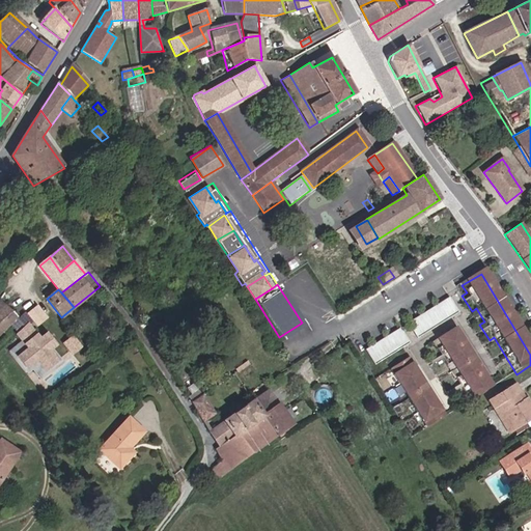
[(412,343),(454,317),(445,303),(402,329),(412,343)]
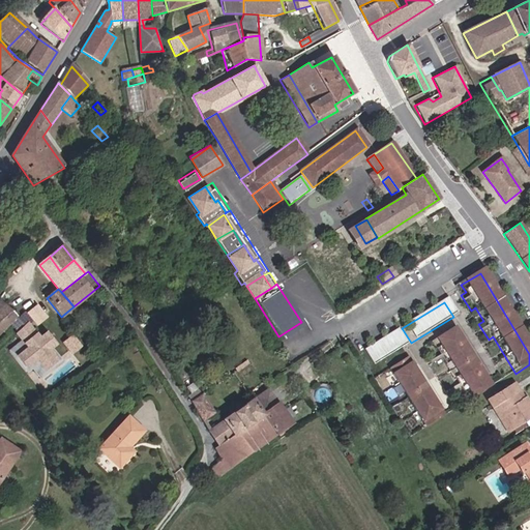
[(0,311),(0,321),(12,311),(6,304),(0,311)]
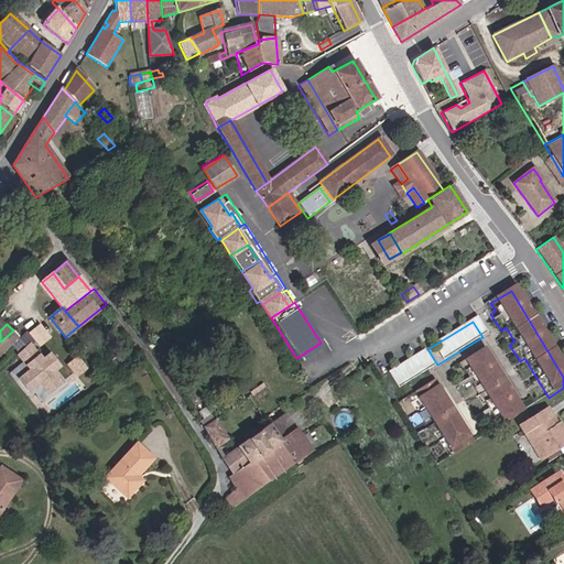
[(40,333),(35,327),(31,331),(50,353),(54,358),(68,347),(51,324),(40,333)]
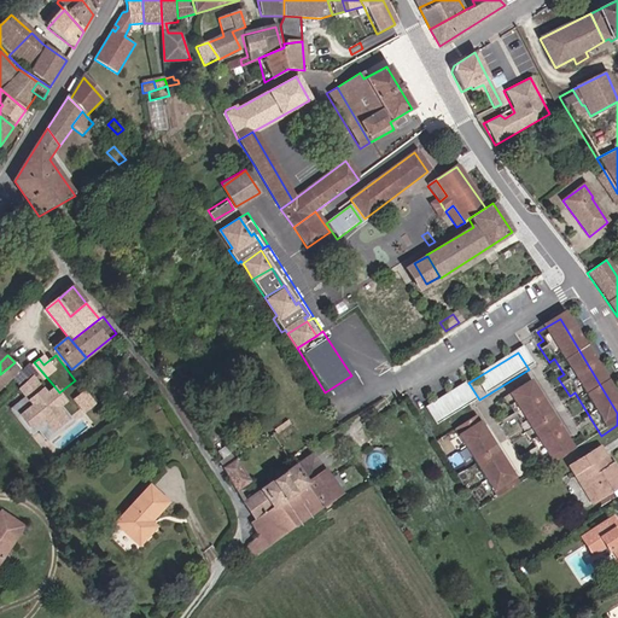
[(15,362),(0,374),(0,383),(4,386),(21,369),(15,362)]
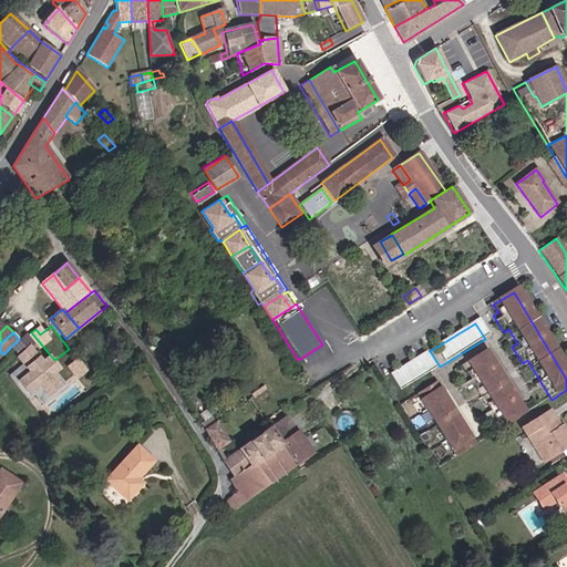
[(20,340),(14,348),(21,354),(30,346),(34,342),(28,334),(26,337),(20,340)]
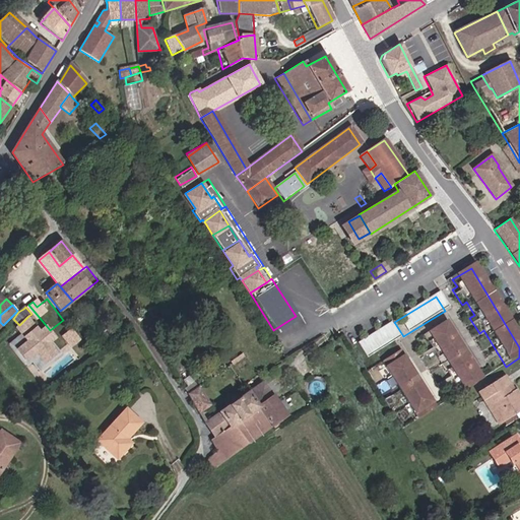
[(49,341),(51,339),(55,336),(50,330),(46,325),(40,330),(27,317),(19,325),(17,326),(22,332),(28,339),(18,347),(27,359),(38,350),(46,361),(57,351),(49,341)]
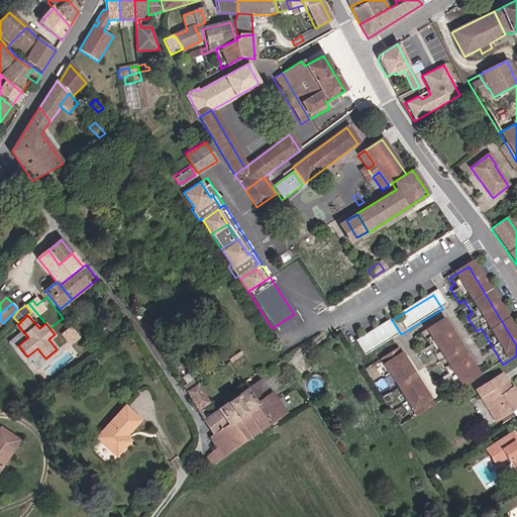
[(475,382),(439,323),(422,334),(426,341),(422,343),(431,359),(436,356),(444,370),(439,372),(449,388),(453,386),(458,392),(475,382)]
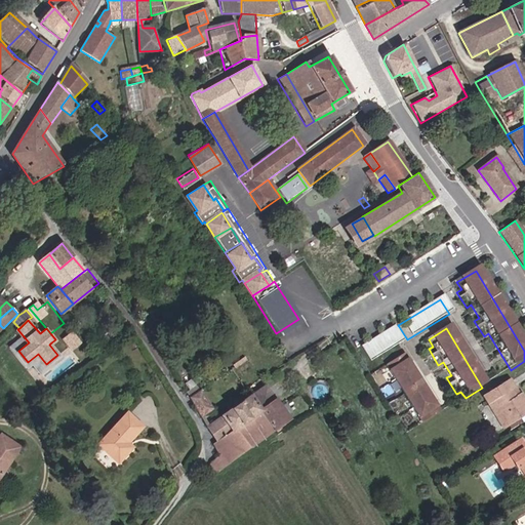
[(365,366),(400,345),(391,329),(356,351),(365,366)]
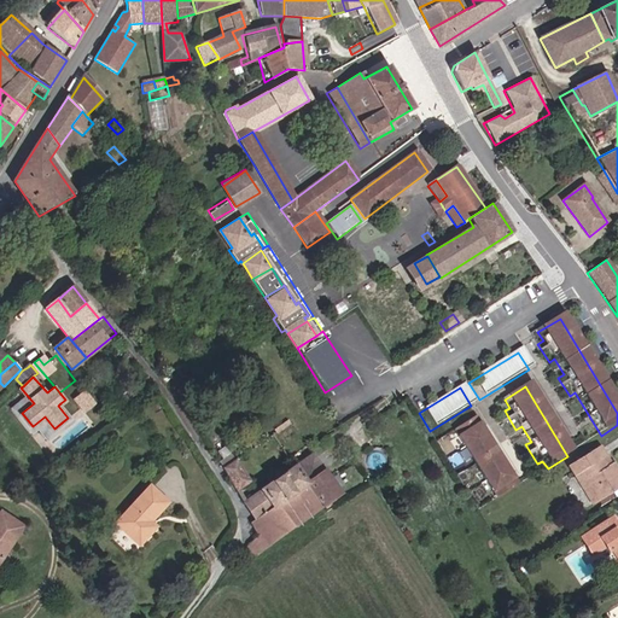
[(82,410),(95,404),(88,390),(75,396),(82,410)]
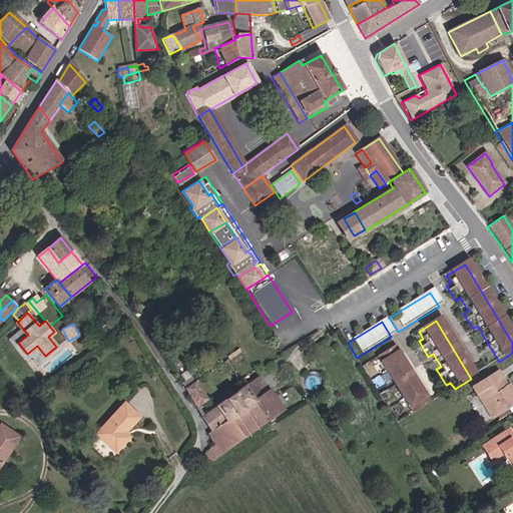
[(45,356),(37,346),(27,354),(18,343),(28,335),(22,328),(10,338),(27,358),(32,354),(40,364),(60,347),(50,335),(48,337),(56,347),(45,356)]
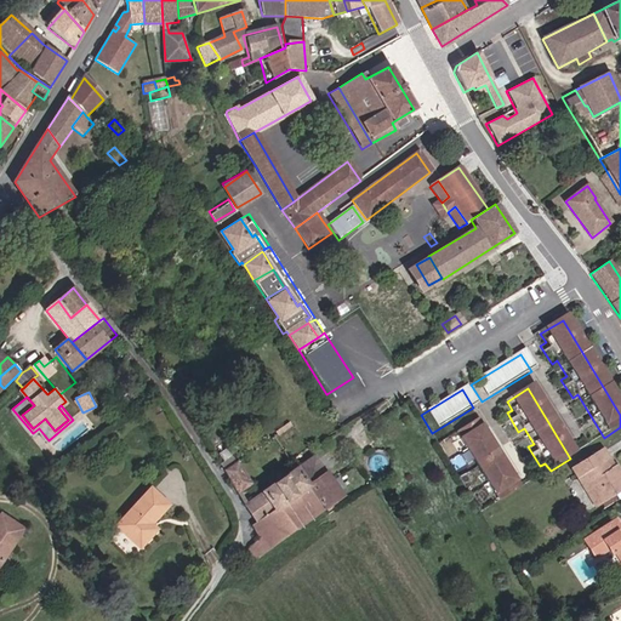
[(506,482),(499,471),(502,468),(488,445),(485,448),(478,436),(480,434),(473,422),(451,436),(495,506),(517,493),(510,480),(506,482)]
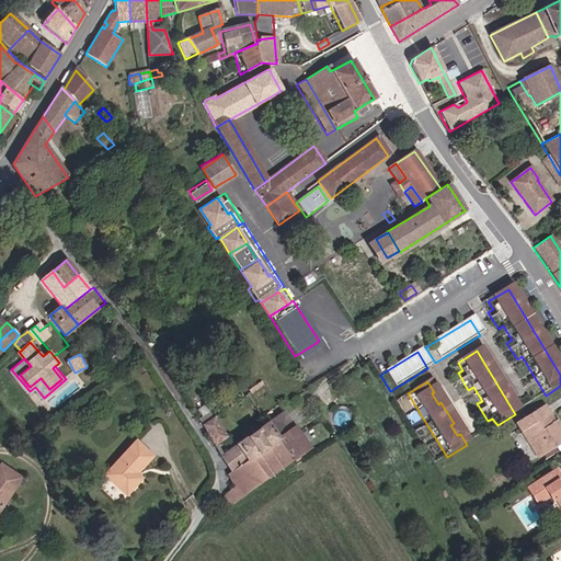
[(441,402),(434,392),(432,393),(438,404),(441,402)]
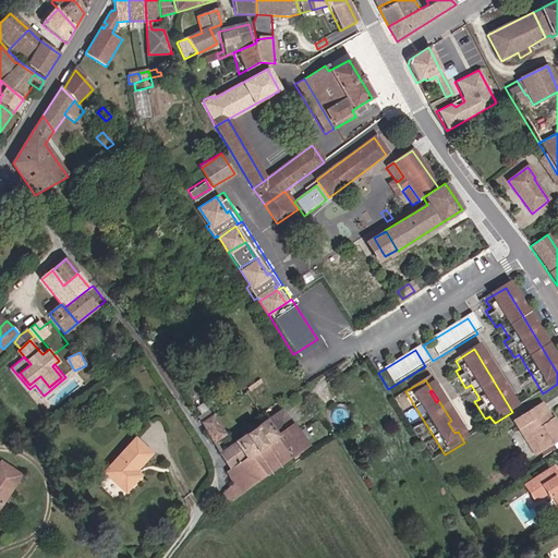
[(513,426),(518,434),(521,432),(536,456),(557,441),(557,428),(554,422),(550,424),(540,409),(513,426)]
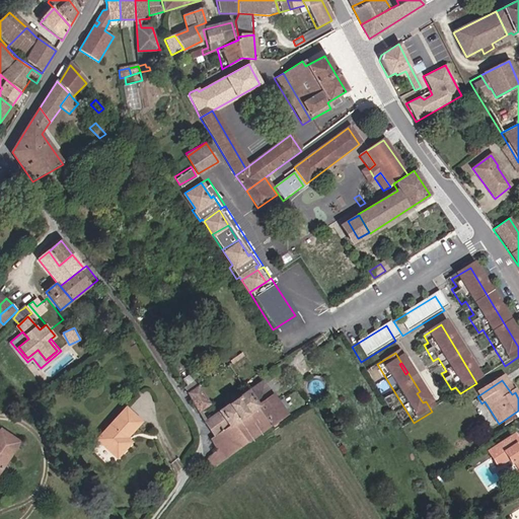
[(247,392),(270,426),(285,415),(262,382),(247,392)]
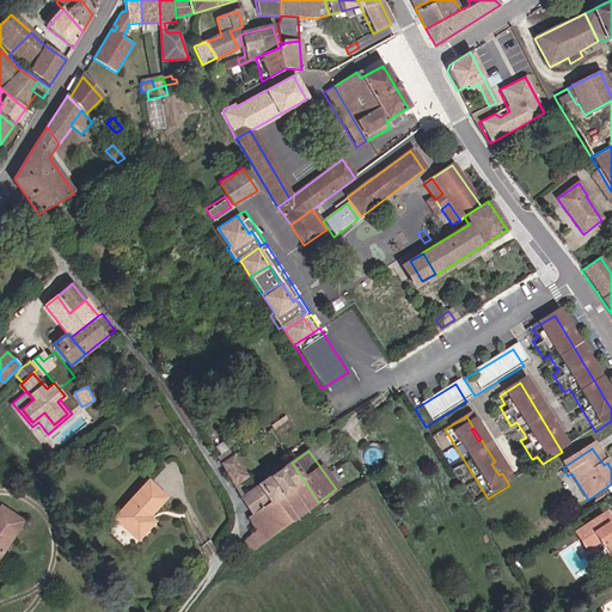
[(221,464),(234,485),(248,477),(233,456),(221,464)]
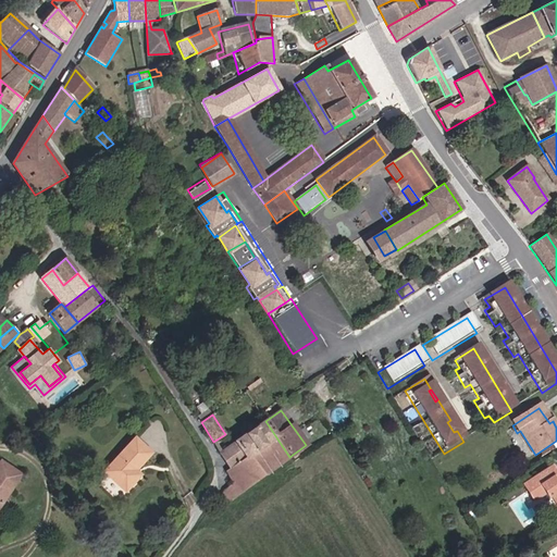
[(457,431),(450,420),(447,422),(454,432),(457,431)]
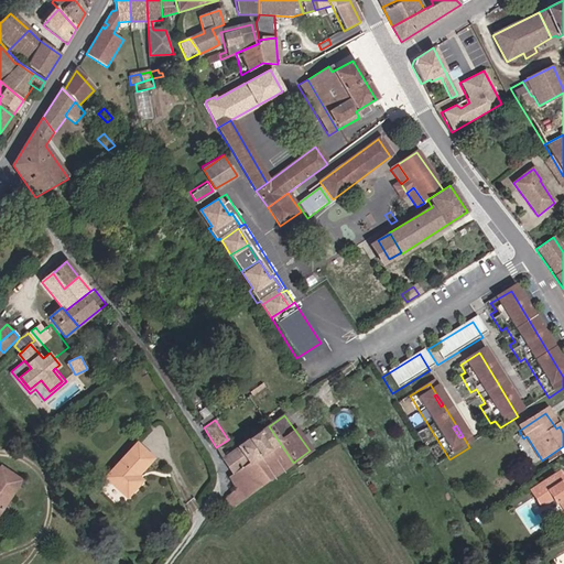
[(231,511),(293,463),(269,426),(223,459),(234,475),(228,478),(236,490),(224,500),(231,511)]
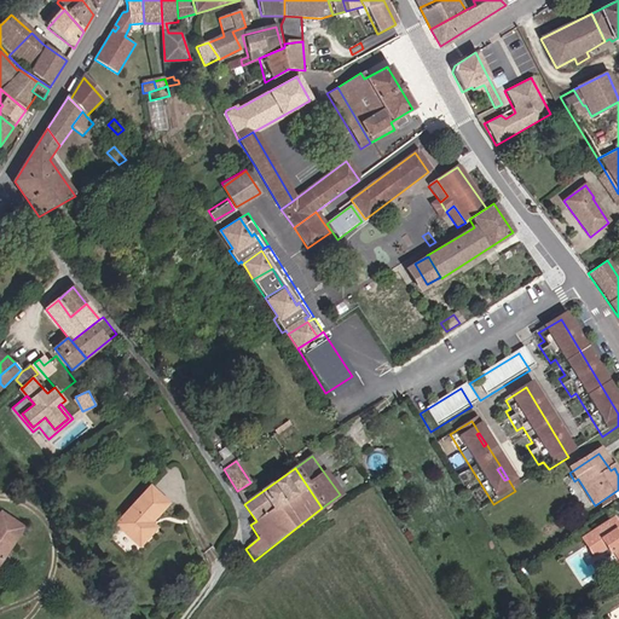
[(116,526),(120,530),(132,541),(140,549),(152,536),(146,530),(151,525),(168,507),(150,490),(116,526)]
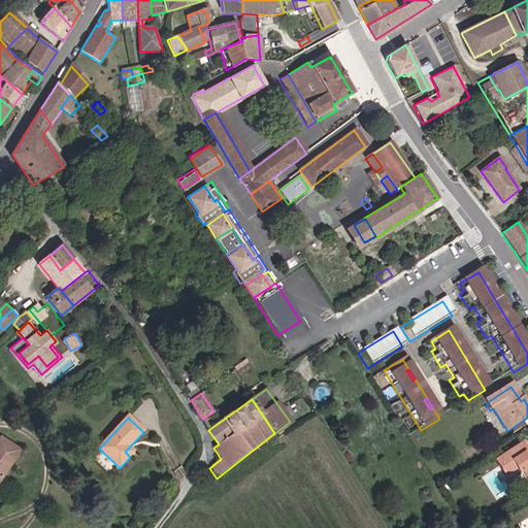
[(0,440),(0,481),(19,453),(0,440)]
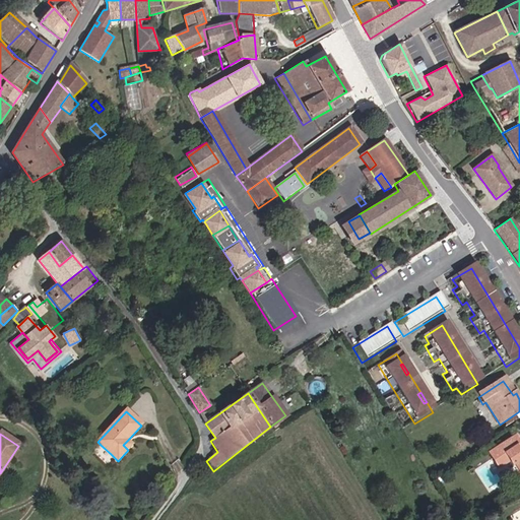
[(519,445),(516,439),(488,456),(497,470),(507,464),(511,469),(514,468),(519,464),(519,465),(519,445)]
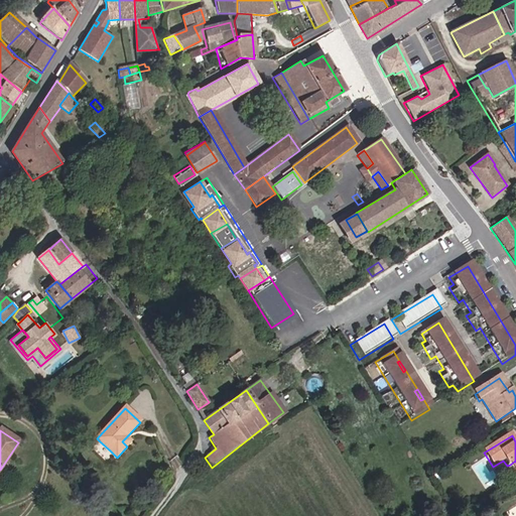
[(130,442),(126,437),(122,441),(127,446),(130,442)]
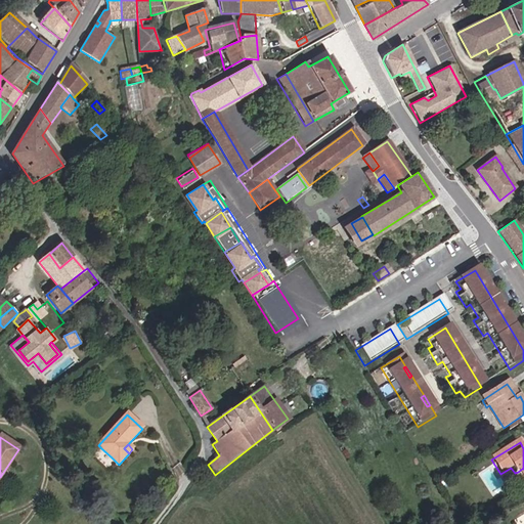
[(106,463),(112,457),(101,448),(96,453),(106,463)]
